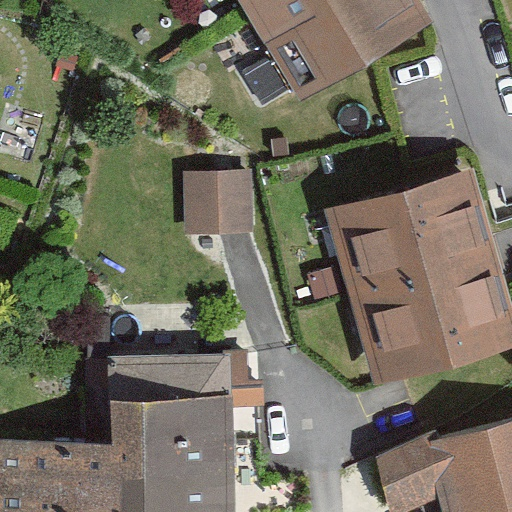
[(445,23),(427,0),(229,0),(322,118),(445,23)]
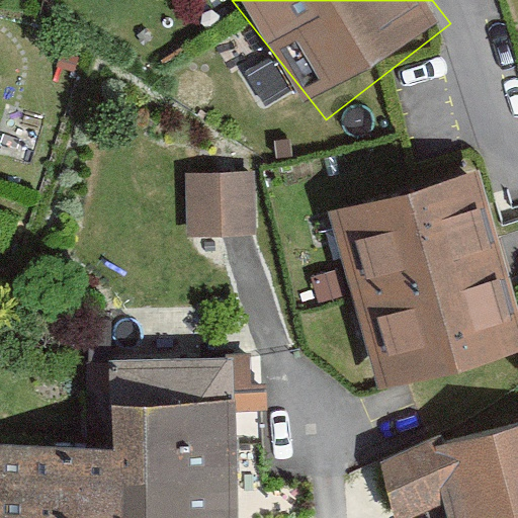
[(517,301),(487,197),(336,243),(386,412),(517,372),(517,301)]
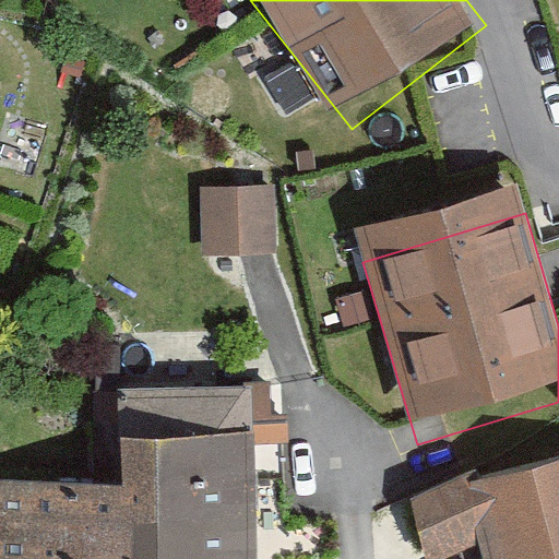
[(277,286),(275,216),(201,219),(203,288),(277,286)]
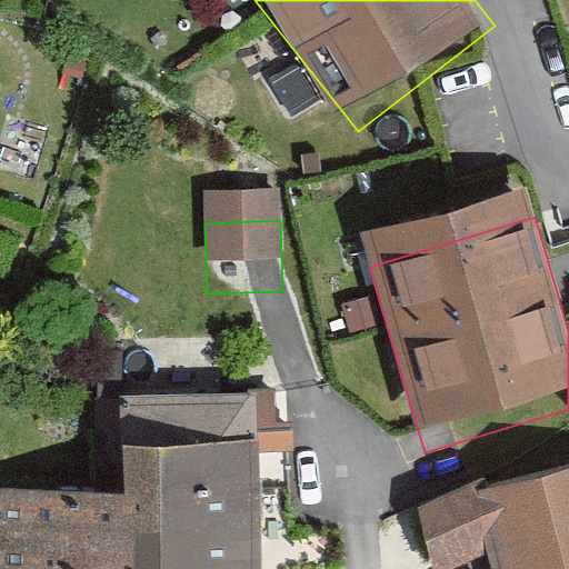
[(141,519),(0,521),(0,568),(267,568),(267,463),(140,466),(141,519)]
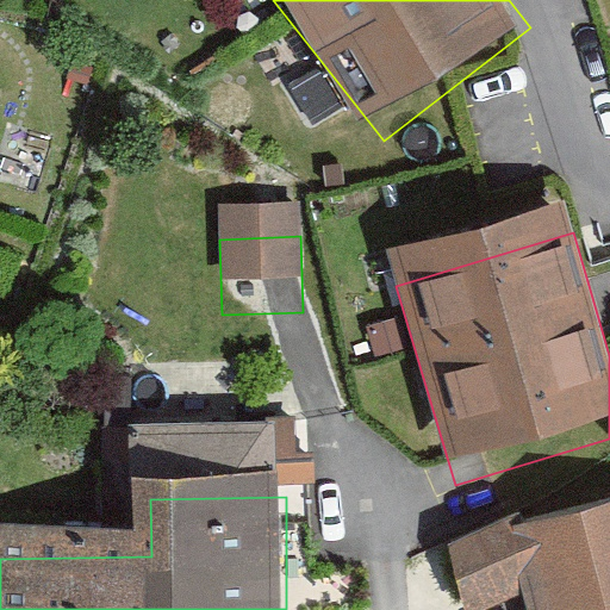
[(609,609),(609,527),(512,552),(527,609),(609,609)]
